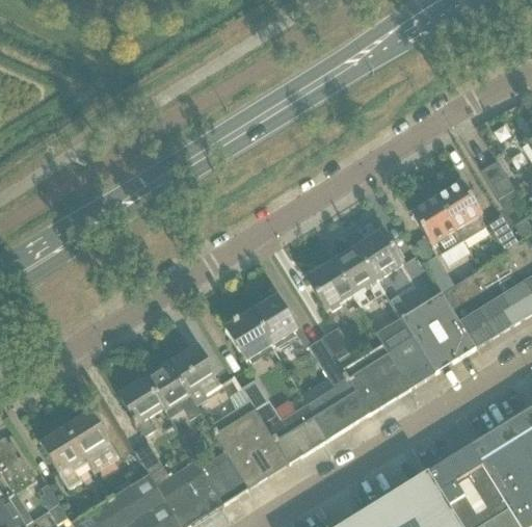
[(484,122),(477,127),(481,134),(489,130),(484,122)]
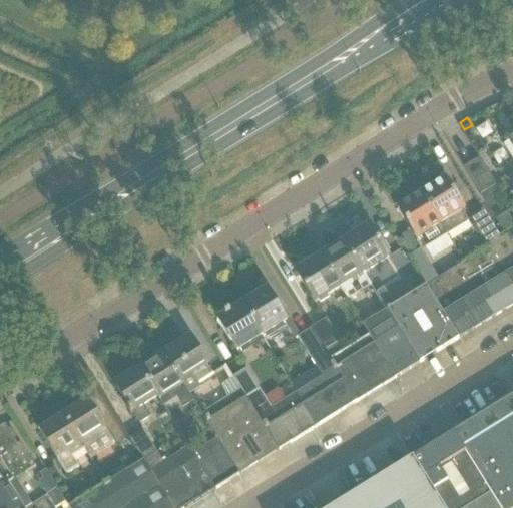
[(463,164),(480,191),(496,181),(479,154),(463,164)]
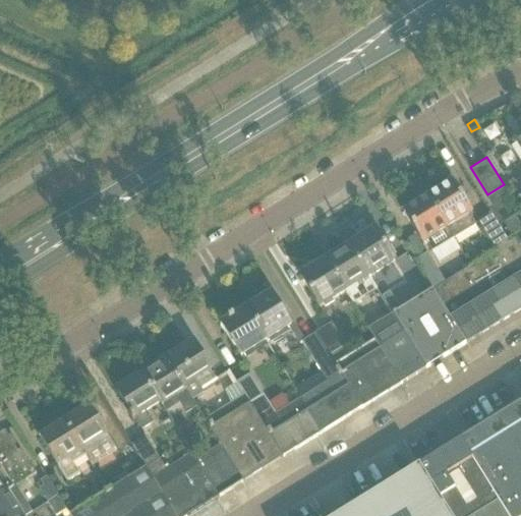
[(451,179),(427,194),(453,236),(475,222),(468,212),(470,210),(470,211),(471,211),(451,178),(450,178),(451,179)]
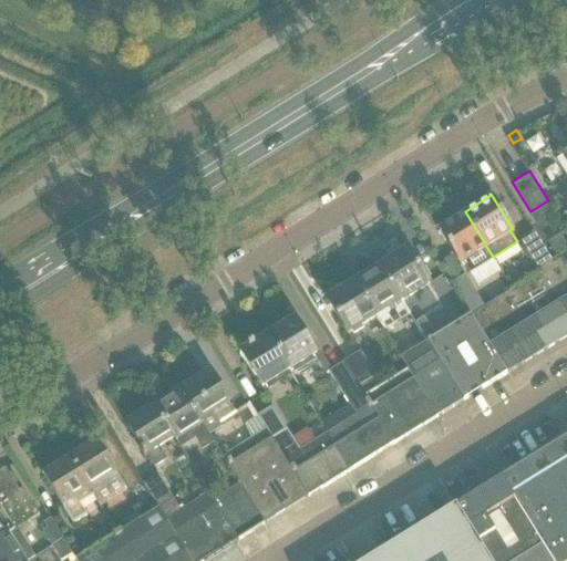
[(493,257),(465,211),(440,228),(439,226),(437,227),(460,261),(461,261),(460,260),(462,259),(470,271),(493,257)]
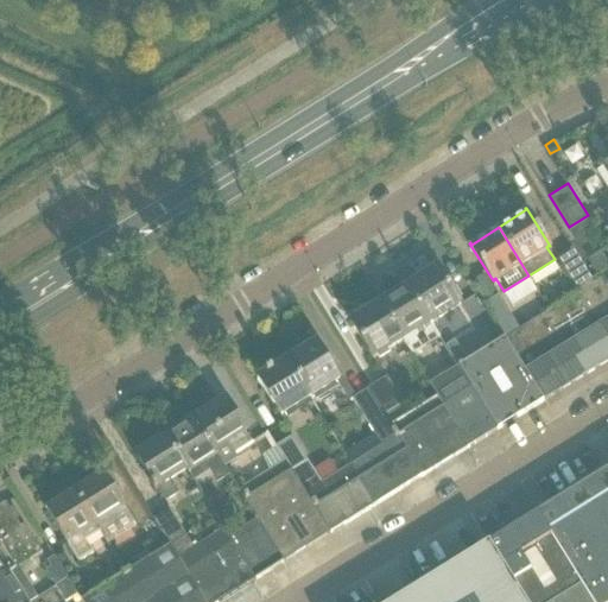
[(576,234),(574,235),(587,255),(588,254),(594,251),(582,230),(576,234)]
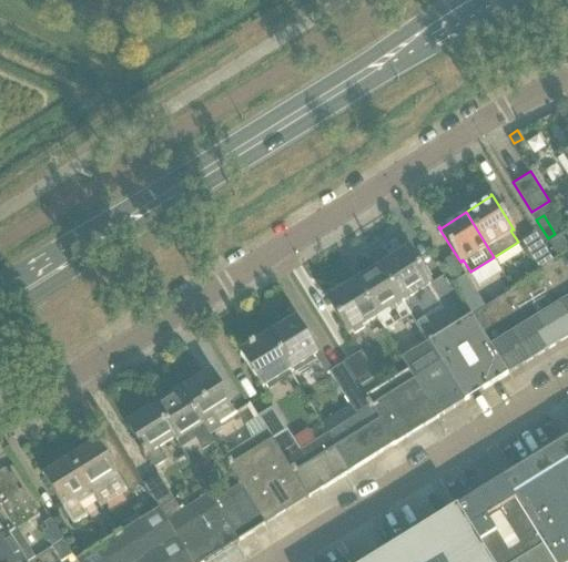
[(536,228),(521,236),(540,266),(541,267),(541,268),(559,257),(557,254),(553,257),(536,228)]
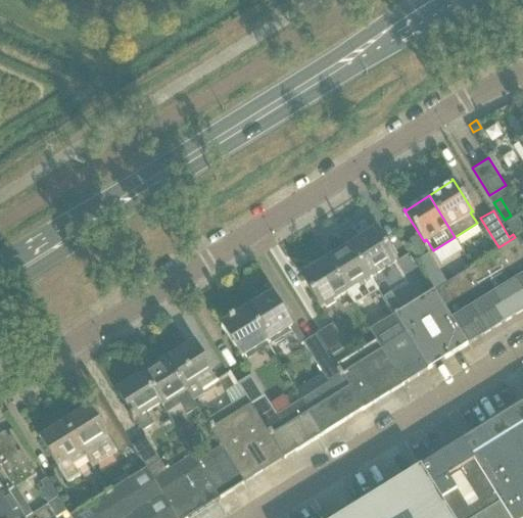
[(506,219),(505,220),(513,234),(515,237),(516,237),(520,243),(522,241),(522,224),(516,213),(512,215),(511,216),(506,219)]
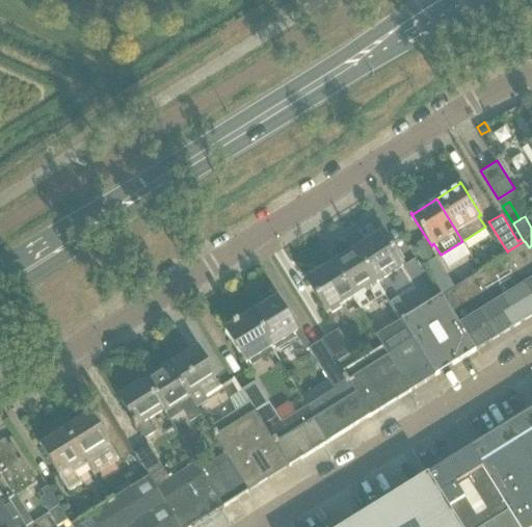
[(382,231),(356,246),(377,279),(402,263),(382,231)]
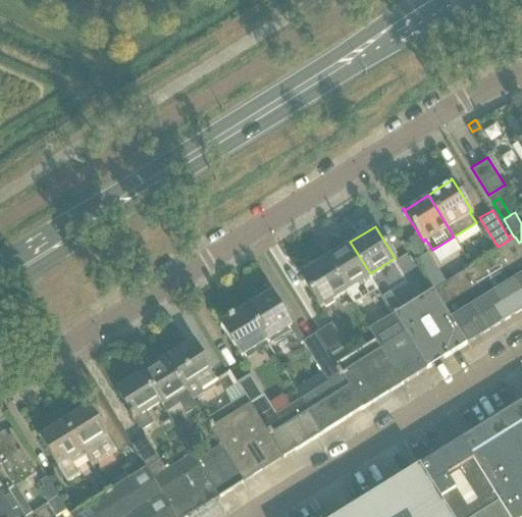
[(446,278),(432,287),(466,341),(472,337),(521,305),(521,241),(519,243),(515,237),(514,237),(498,247),(446,278)]
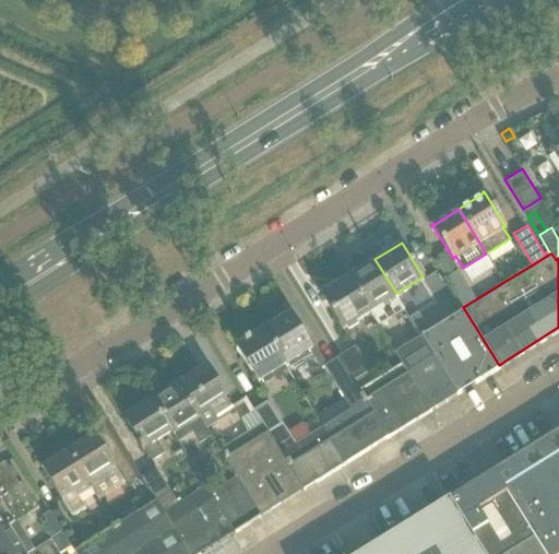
[(375,259),(348,275),(369,309),(396,293),(375,259)]
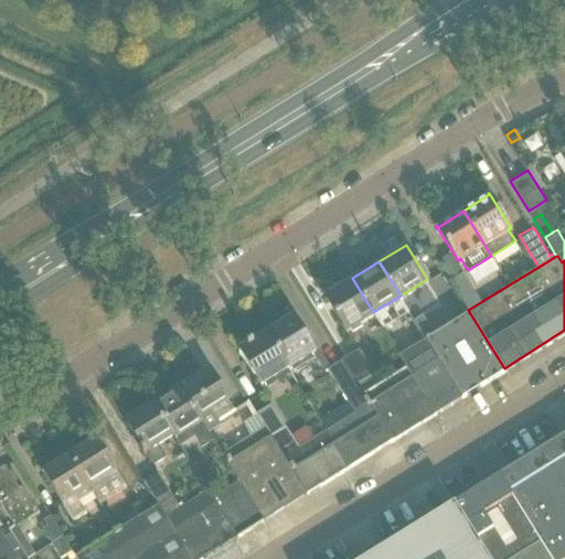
[(462,269),(448,277),(468,310),(481,301),(462,269)]
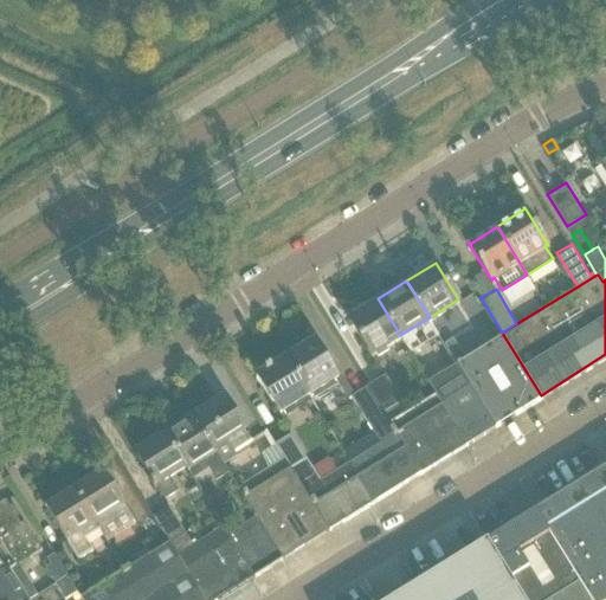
[(400,335),(378,298),(348,317),(372,353),(400,335)]
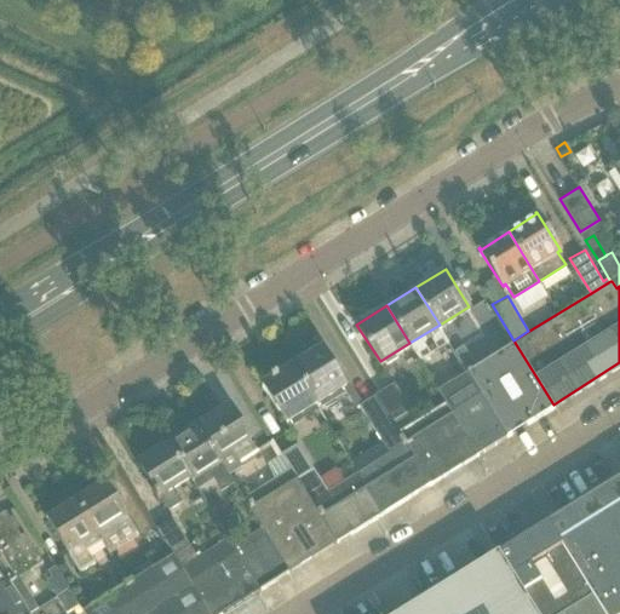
[(453,346),(468,369),(507,434),(554,405),(514,340),(476,363),(463,342),(453,346)]
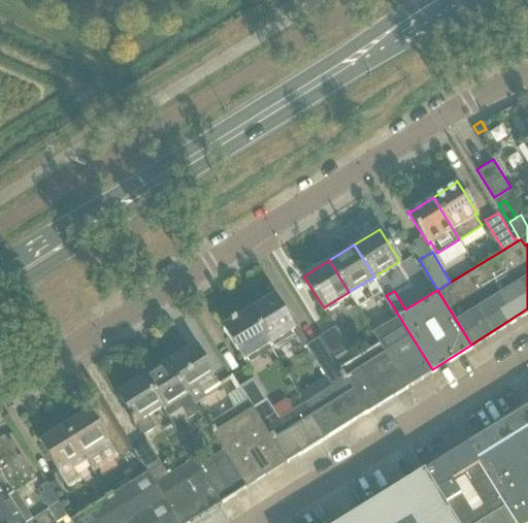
[(270,296),(249,309),(269,342),(294,327),(274,295),(271,297),(270,296)]
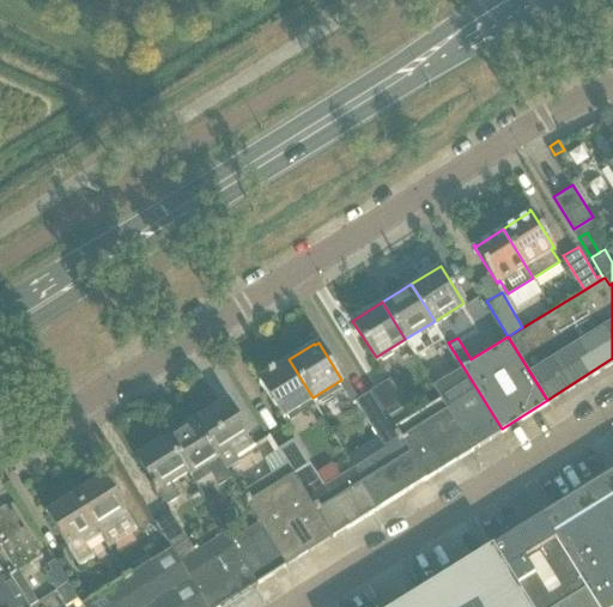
[(313,398),(289,359),(260,377),(272,398),(284,416),(313,398)]
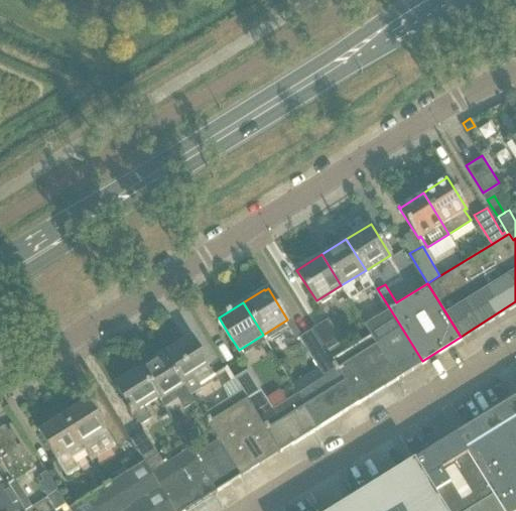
[(365,322),(372,335),(397,376),(422,361),(389,307),(365,322)]
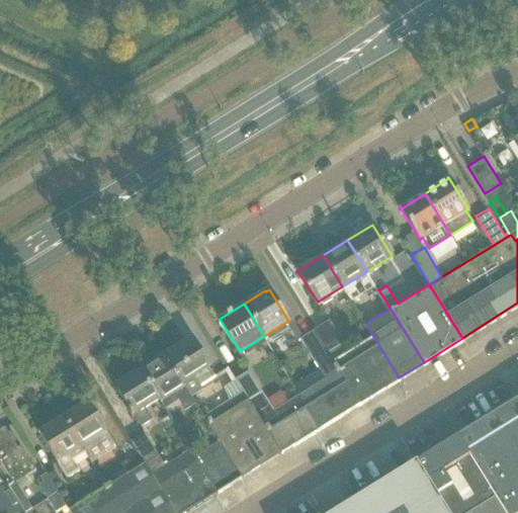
[(339,343),(342,341),(329,318),(313,328),(359,402),(399,377),(373,336),(345,354),(339,343)]
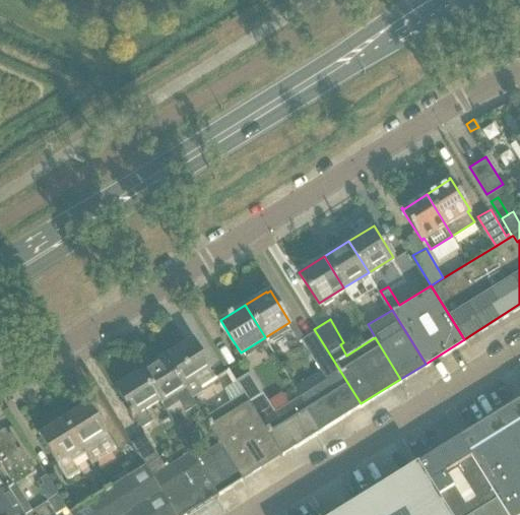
[(326,378),(301,394),(321,428),(361,403),(314,329),(301,337),(326,378)]
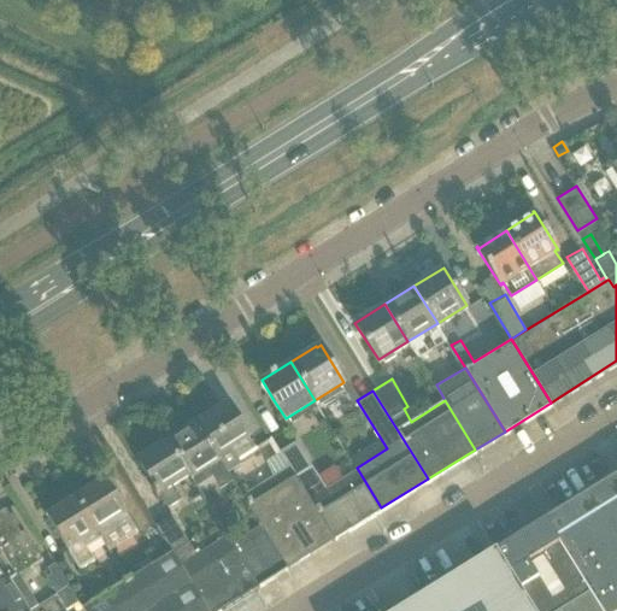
[(229,401),(198,421),(223,462),(225,465),(257,445),(229,401)]
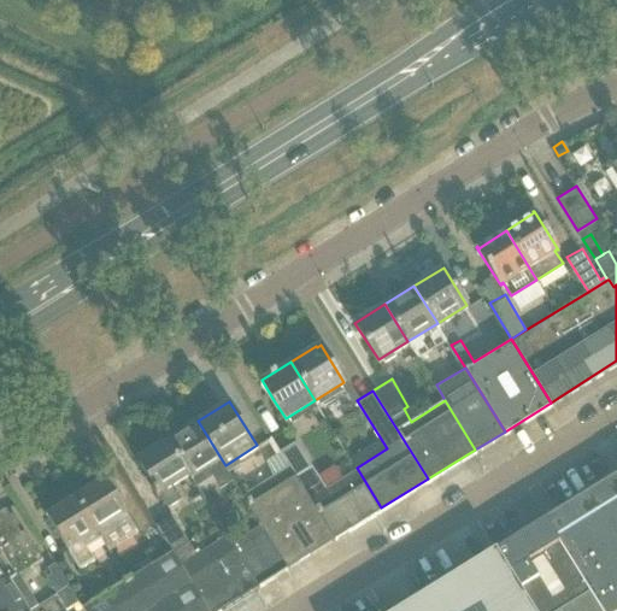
[(198,421),(169,439),(192,475),(207,465),(211,469),(223,462),(198,421)]
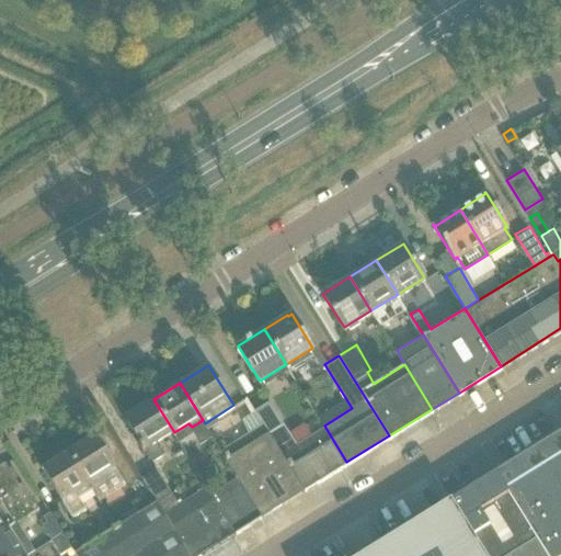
[(172,429),(153,399),(126,417),(141,442),(139,443),(141,446),(144,445),(152,460),(165,452),(157,439),(172,429)]
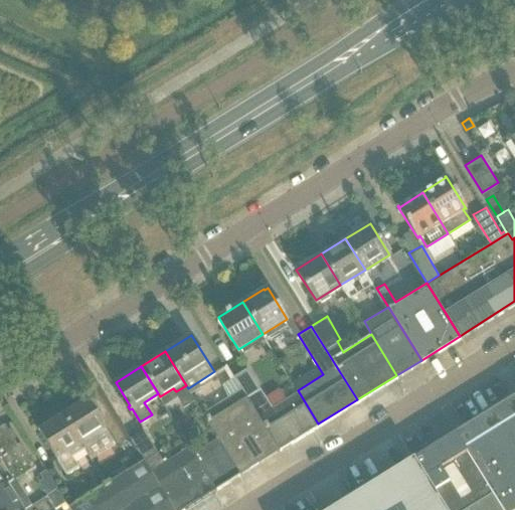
[(230,393),(245,382),(237,372),(223,382),(230,393)]
